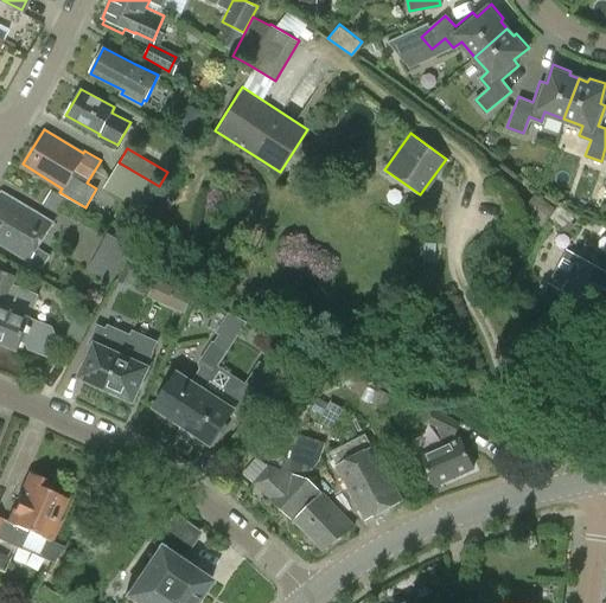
[(160,186),(159,186),(119,162),(119,161),(103,186),(145,211),(160,186)]
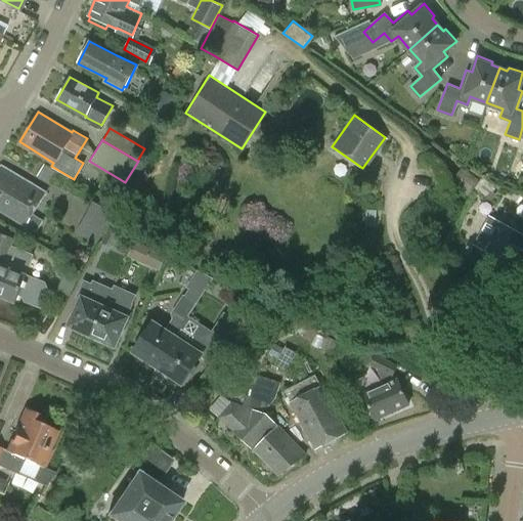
[(43,219),(32,212),(45,191),(0,164),(0,210),(35,231),(43,219)]
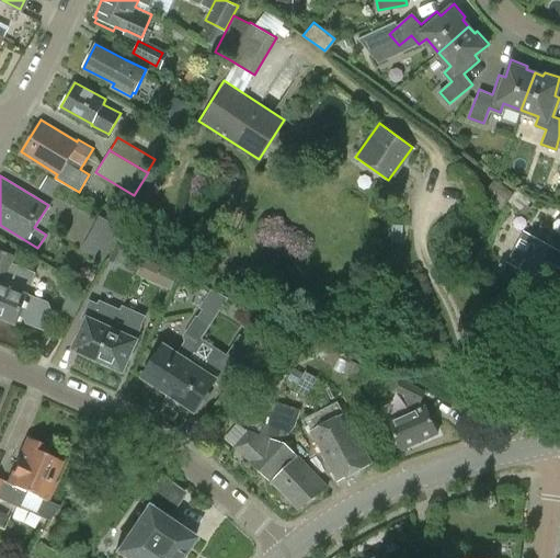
[(509,202),(512,188),(494,183),(491,197),(509,202)]
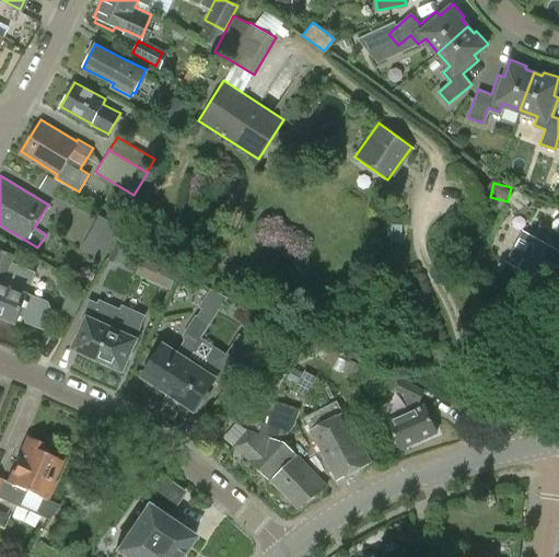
[(119,225),(97,213),(80,247),(102,259),(119,225)]
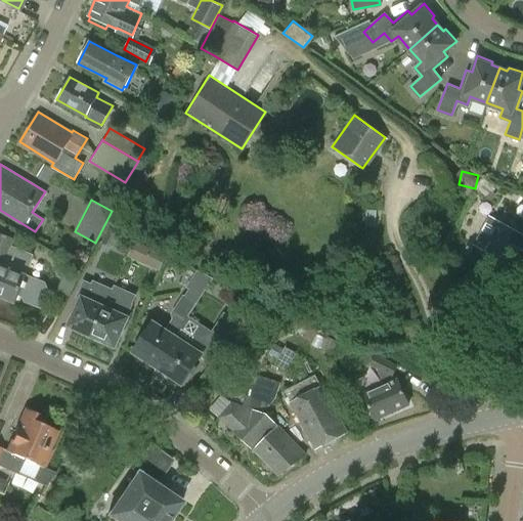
[(522,232),(522,234),(487,215),(472,243),(485,250),(483,253),(510,267),(520,249),(522,250),(522,232)]
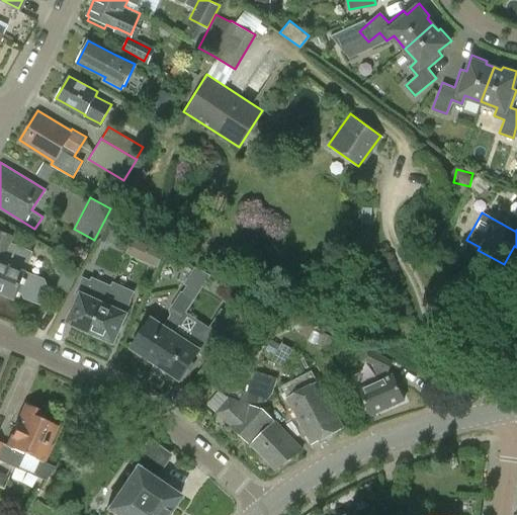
[(25,271),(2,262),(12,234),(0,229),(0,291),(15,297),(25,271)]
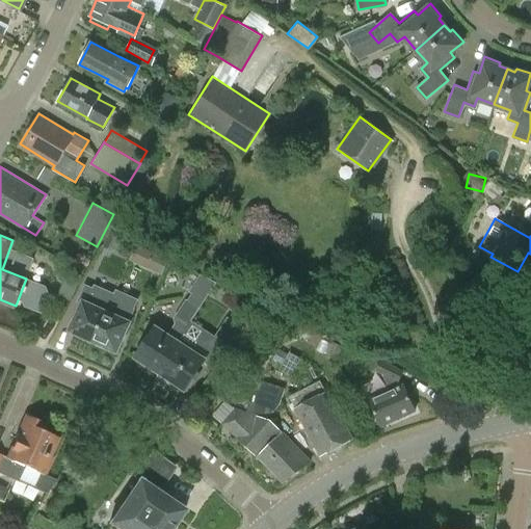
[(160,275),(167,258),(157,253),(149,270),(160,275)]
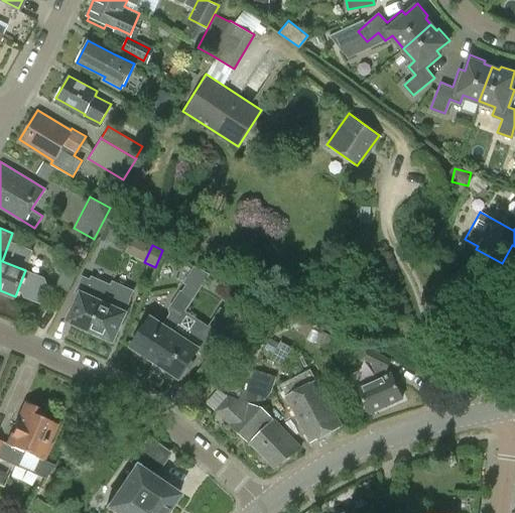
[(89,330),(102,302),(110,285),(110,284),(91,276),(90,279),(82,276),(75,291),(80,293),(67,319),(89,330)]
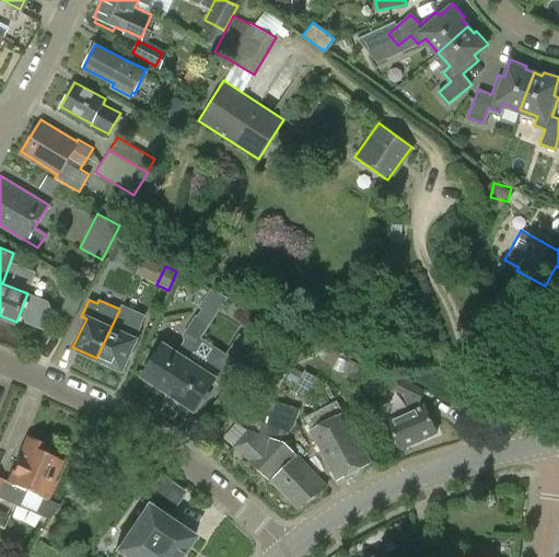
[(119,310),(111,328),(96,358),(120,369),(135,339),(134,339),(140,325),(144,315),(120,304),(119,309),(119,310)]
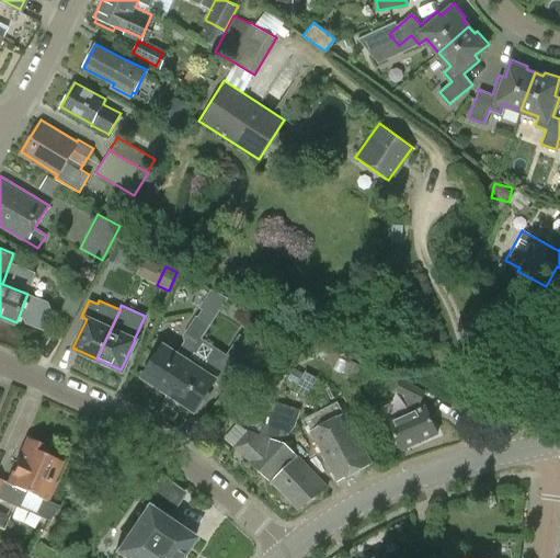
[(141,376),(164,390),(189,354),(208,322),(195,315),(182,334),(183,340),(175,352),(162,344),(141,376)]
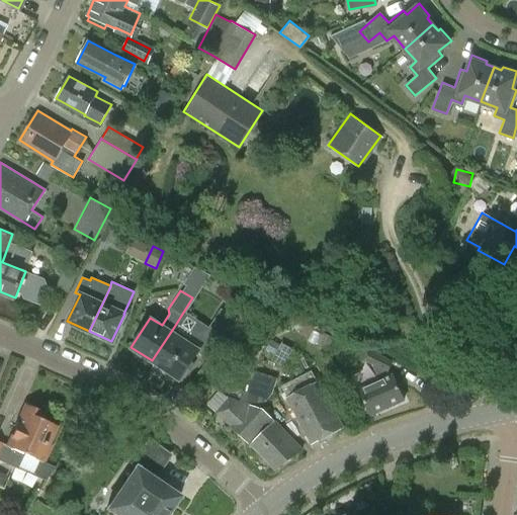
[(174,327),(152,360),(179,378),(197,351),(210,359),(238,318),(221,307),(207,327),(192,330),(188,336),(174,327)]
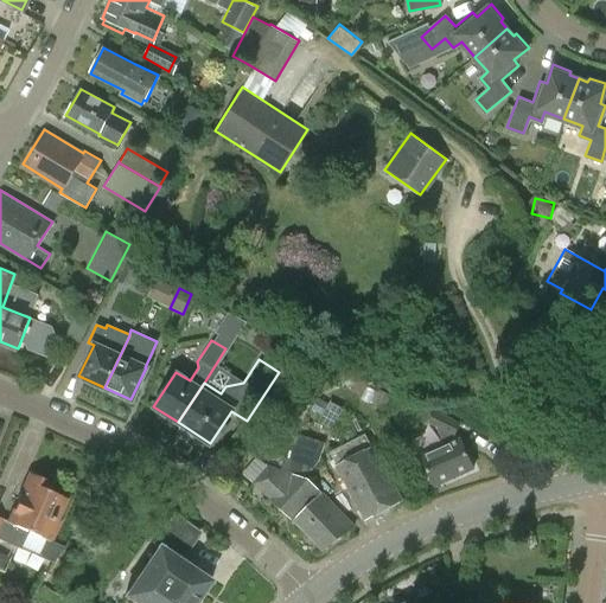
[(435,425),(444,444),(420,454),(433,485),(473,467),(460,437),(455,438),(454,435),(460,422),(433,409),(427,422),(435,425)]
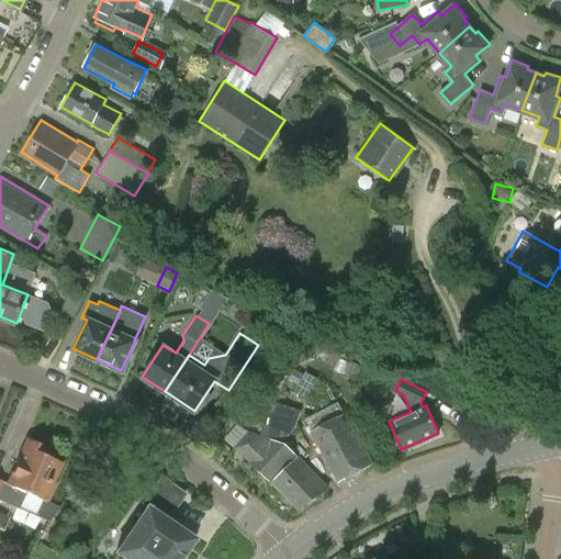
[(233,447),(248,461),(277,488),(298,510),(328,487),(299,456),(298,457),(283,442),(282,442),(295,425),(290,423),(295,406),(279,401),(272,417),(266,415),(260,434),(247,431),(233,447)]
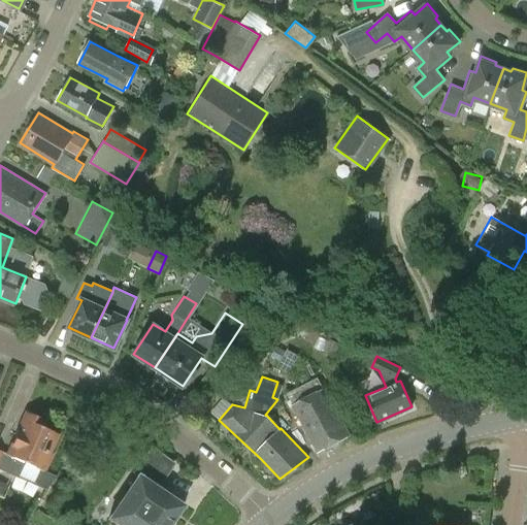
[(286,392),(292,403),(291,403),(318,452),(350,435),(324,387),(322,388),(317,376),(286,392)]
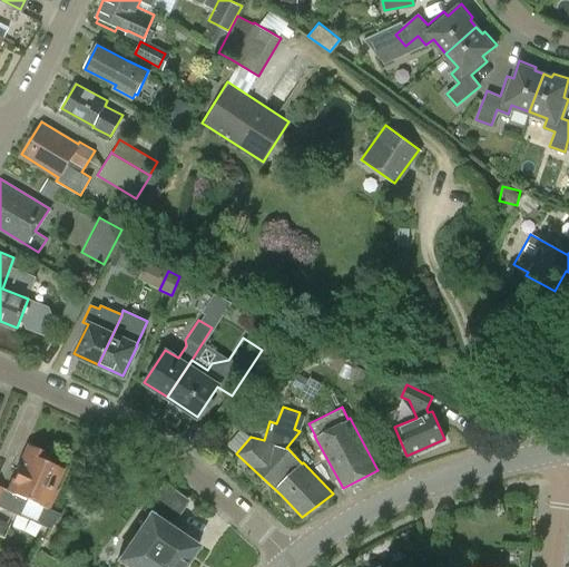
[(58,512),(47,508),(56,488),(50,486),(59,466),(42,459),(45,451),(29,445),(21,460),(19,459),(7,488),(2,487),(0,491),(0,505),(51,528),(58,512)]
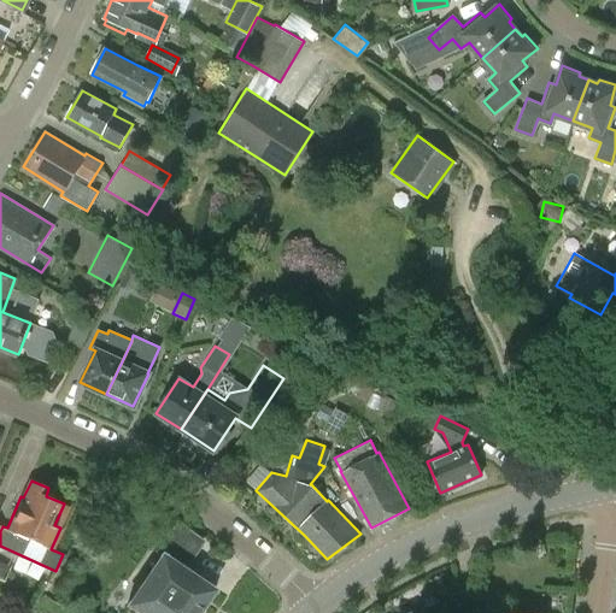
[(138,612),(195,612),(213,589),(182,567),(201,540),(176,522),(156,550),(159,553),(125,603),(138,612)]
